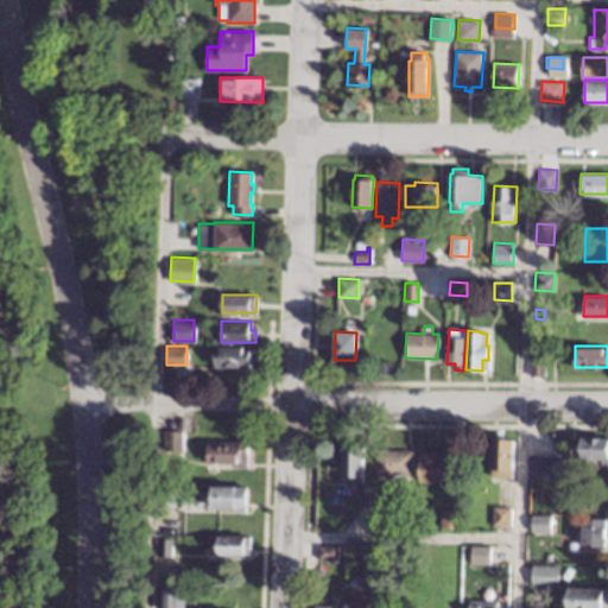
[(251,366),(215,366),(215,347),(251,347),(251,366)]
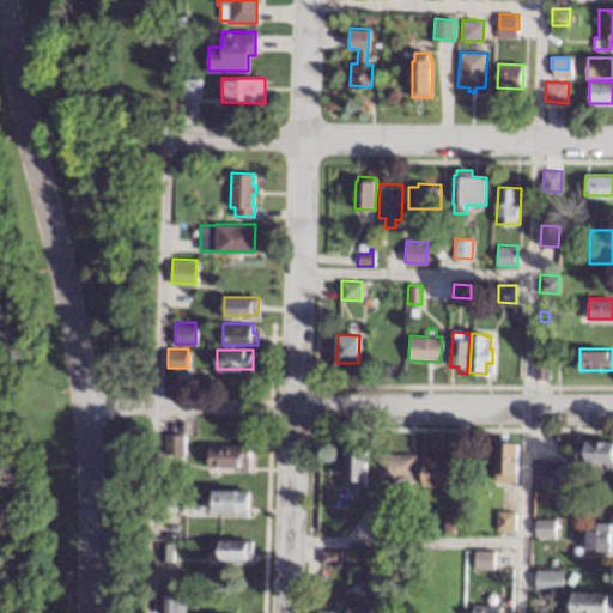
[(548,378),(534,378),(534,360),(548,360),(548,378)]
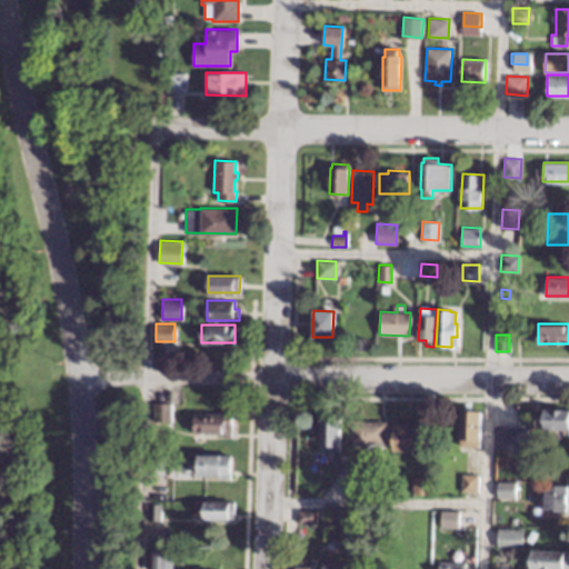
[(170,420),(152,420),(153,402),(170,403),(170,420)]
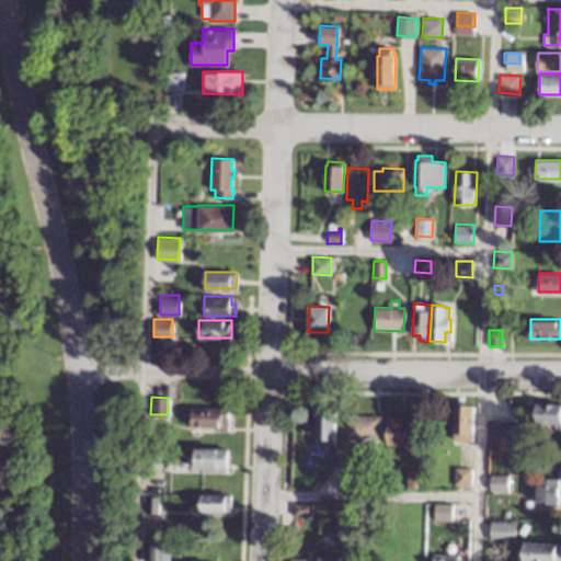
[(472,441),(453,441),(454,403),(472,404),(472,441)]
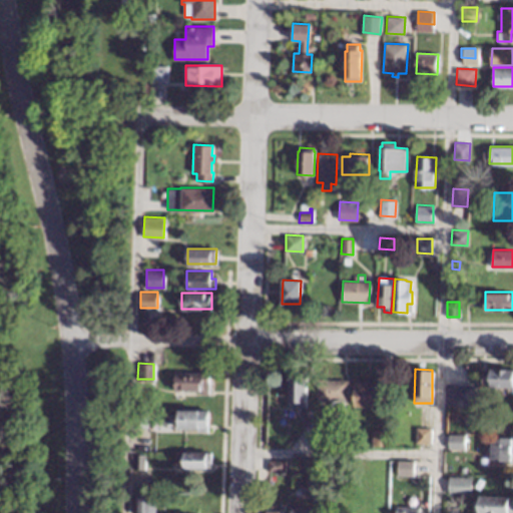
[(512,369),(512,386),(481,386),(482,369),(512,369)]
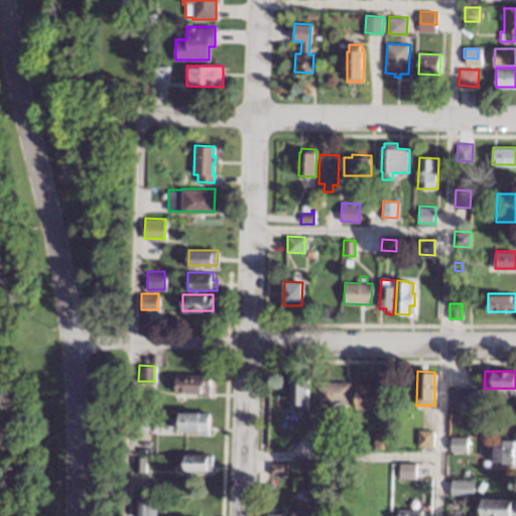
[(210,376),(209,396),(200,396),(200,393),(174,392),(175,375),(210,376)]
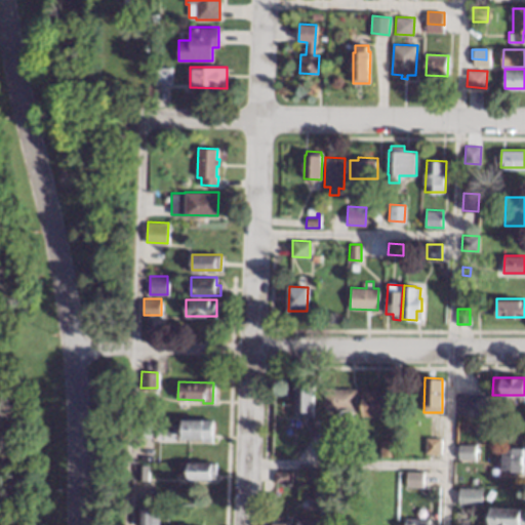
[(314,386),(313,417),(295,416),(295,410),(293,410),(295,385),(314,386)]
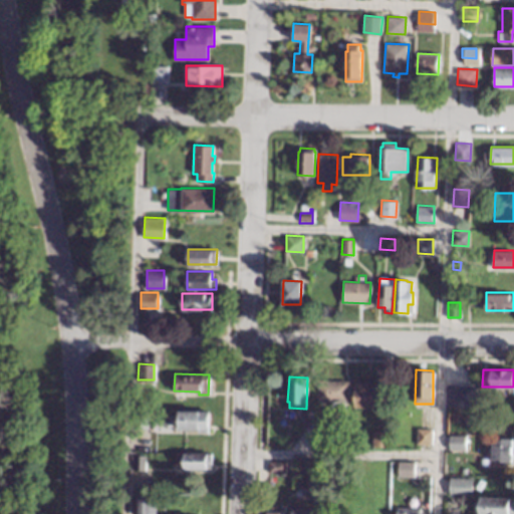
[(348,380),(347,401),(344,401),(343,410),(330,410),(330,401),(317,401),(318,378),(348,380)]
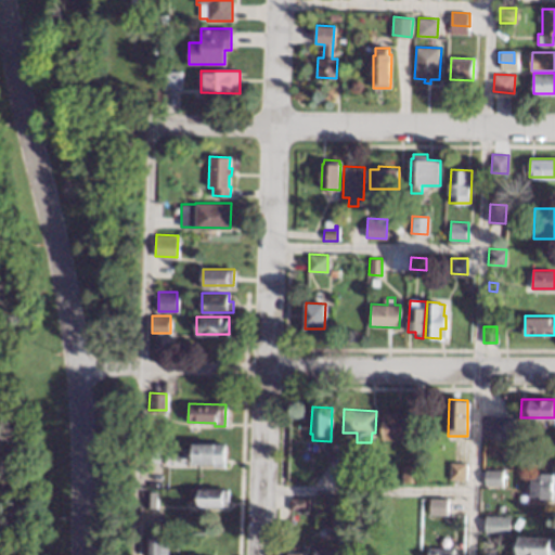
[(401,412),(400,415),(411,416),(410,441),(400,441),(400,440),(382,439),(383,411),(401,412)]
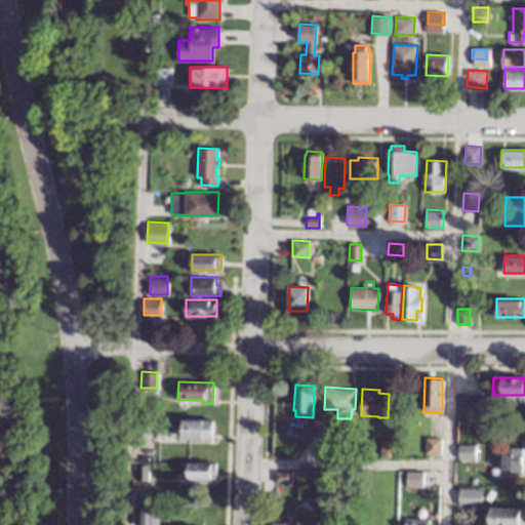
[(485,393),(484,414),(454,413),(455,391),(485,393)]
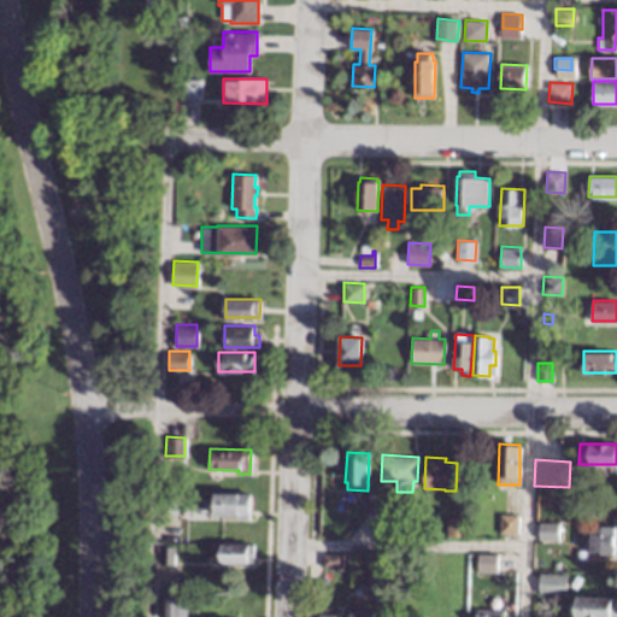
[(251,494),(248,519),(235,518),(235,516),(212,513),(213,492),(251,494)]
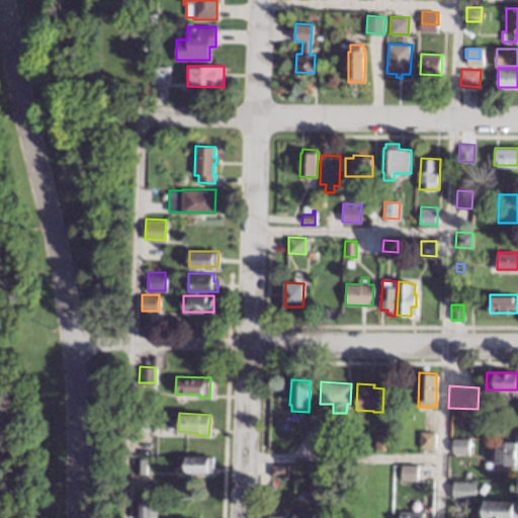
[(150,430),(136,430),(137,414),(150,414),(150,430)]
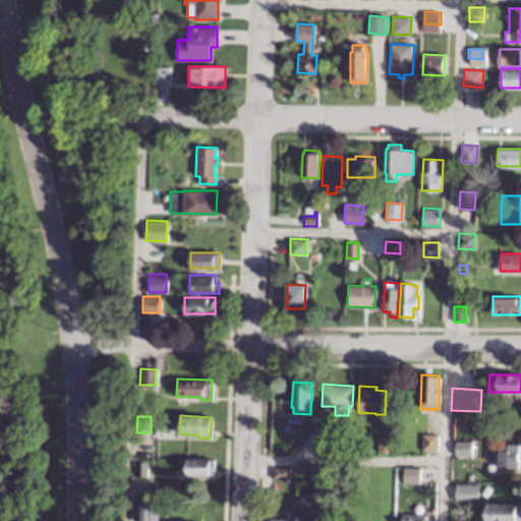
[(438,436),(437,451),(421,450),(422,435),(438,436)]
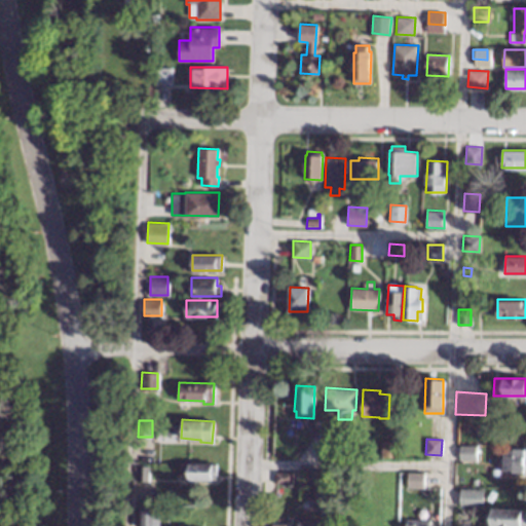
[(397,440),(397,455),(381,455),(381,440),(397,440)]
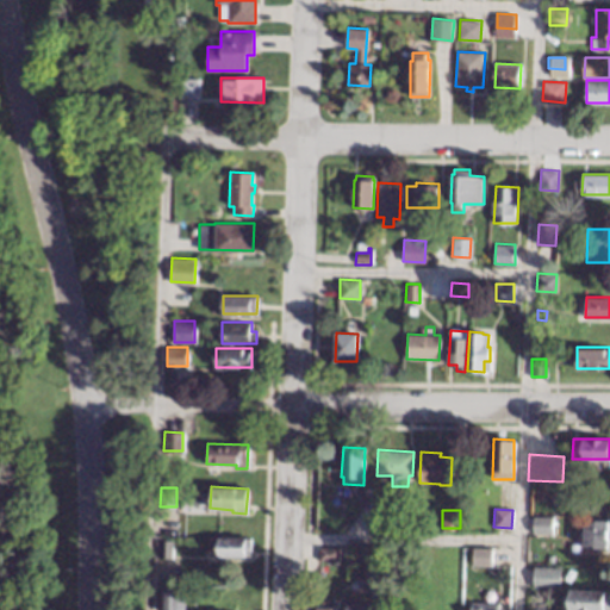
[(393,516),(392,529),(372,529),(373,515),(393,516)]
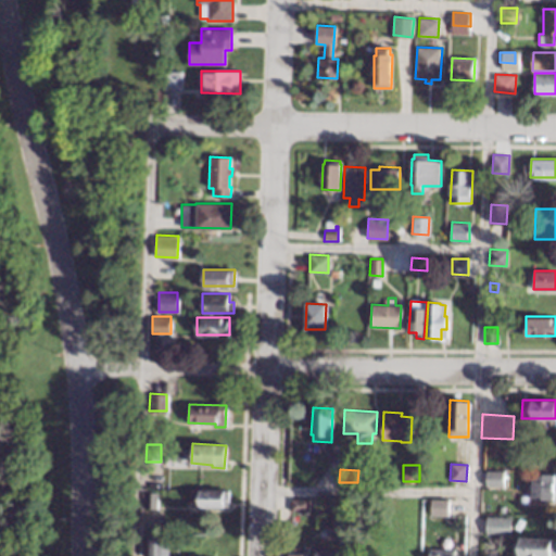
[(503,487),(485,485),(485,470),(503,470),(503,487)]
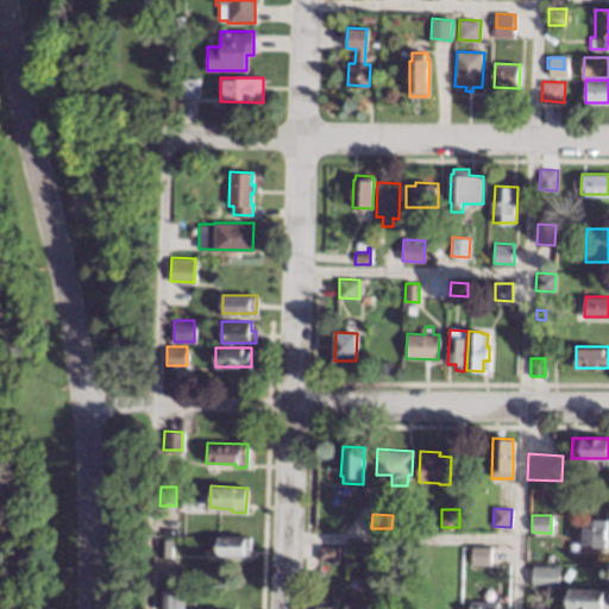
[(608,520),(606,546),(582,545),(584,520),(589,520),(589,519),(608,520)]
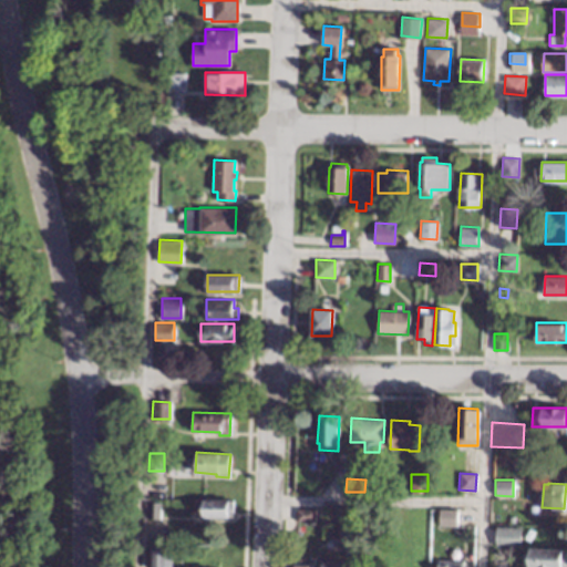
[(232,500),(232,517),(195,516),(196,498),(232,500)]
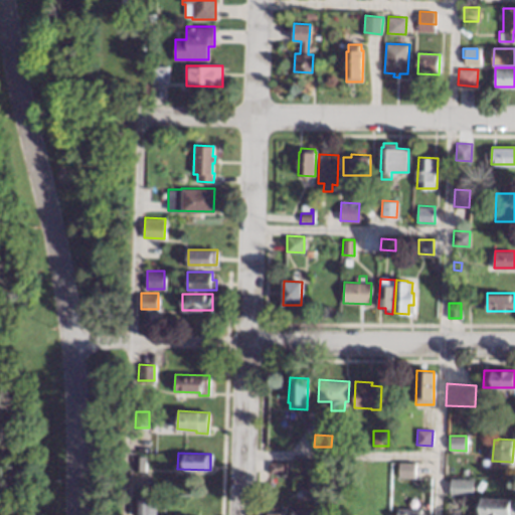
[(146,457),(144,471),(134,470),(135,455),(146,457)]
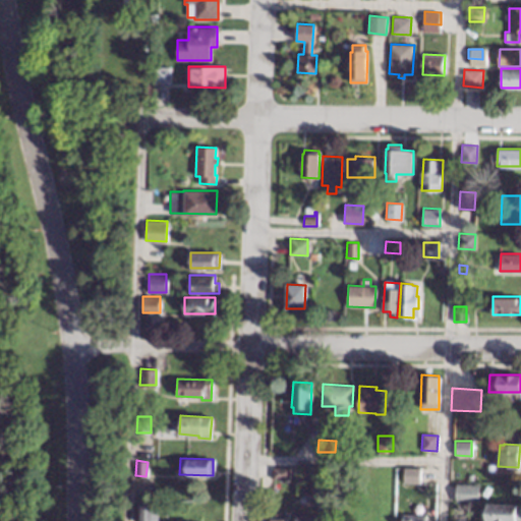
[(289,467),(288,479),(272,479),(272,466),(289,467)]
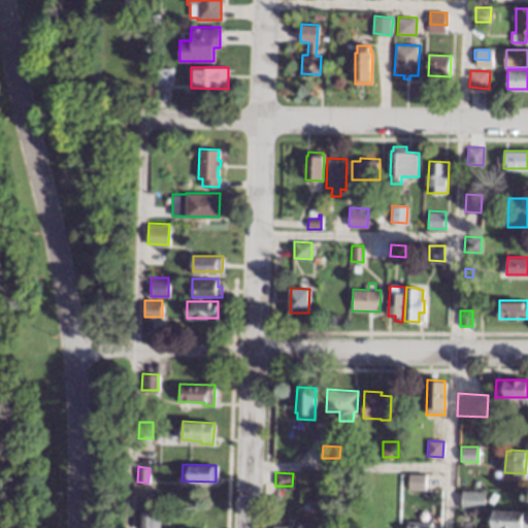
[(425,489),(409,489),(409,473),(425,473),(425,489)]
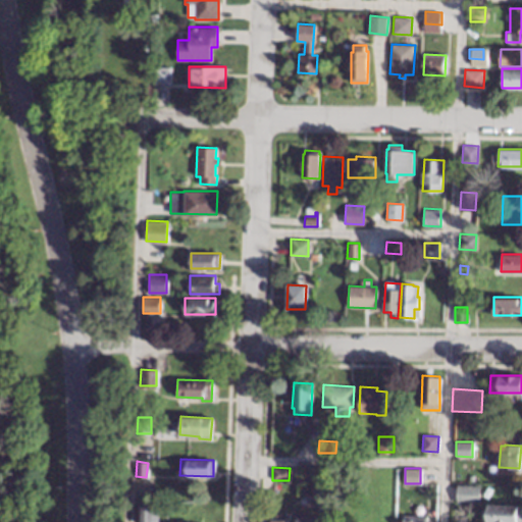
[(479,484),(478,504),(456,503),(456,484),(479,484)]
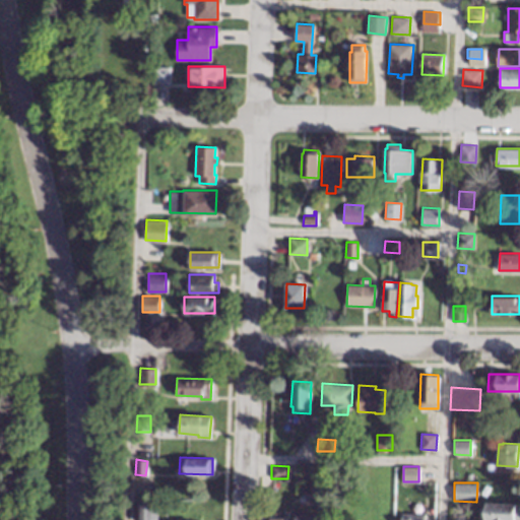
[(157,504),(156,519),(135,519),(136,502),(157,504)]
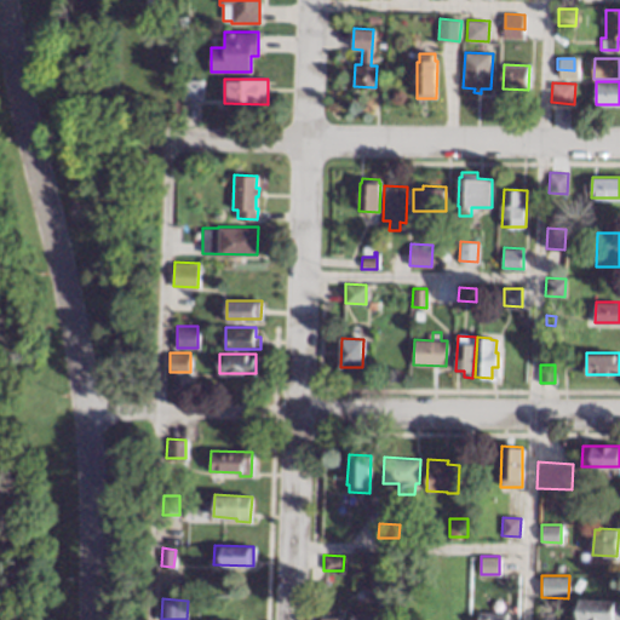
[(619,601),(619,619),(575,619),(575,600),(619,601)]
